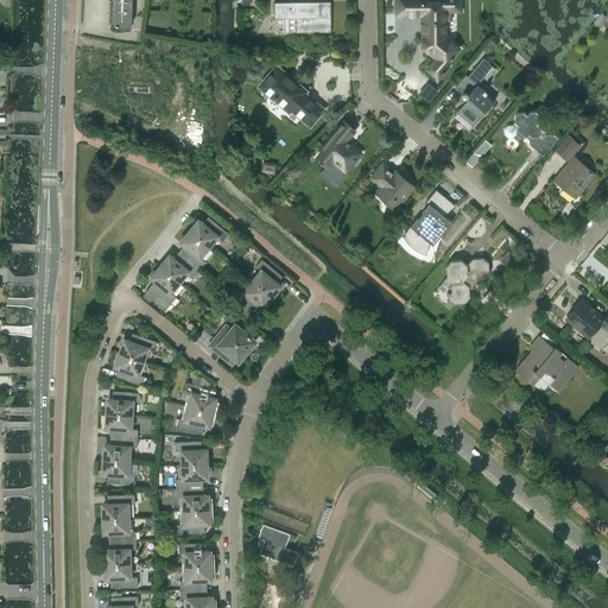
[(131,0),(114,0),(113,25),(115,25),(115,26),(118,26),(118,25),(122,26),(130,26),(131,26),(131,0)]
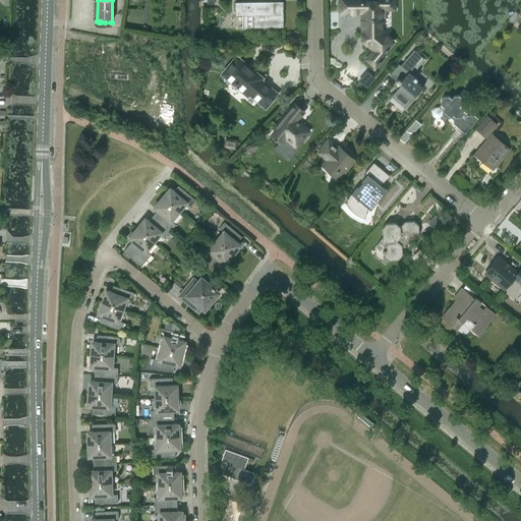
[(340,0),(340,12),(363,12),(363,30),(363,33),(362,34),(362,40),(368,45),(371,47),(374,50),(366,59),(375,67),(384,56),(383,55),(382,55),(391,44),(393,42),(384,34),(384,32),(383,30),(381,29),(381,16),(385,16),(385,8),(386,8),(393,8),(394,8),(393,0),(380,0),(381,1),(365,1),(364,0),(340,0)]
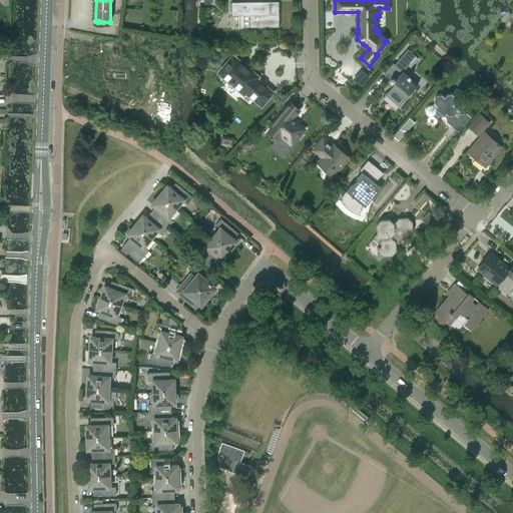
[(238,28),(279,27),(279,1),(230,2),(230,15),(238,15),(238,28)]
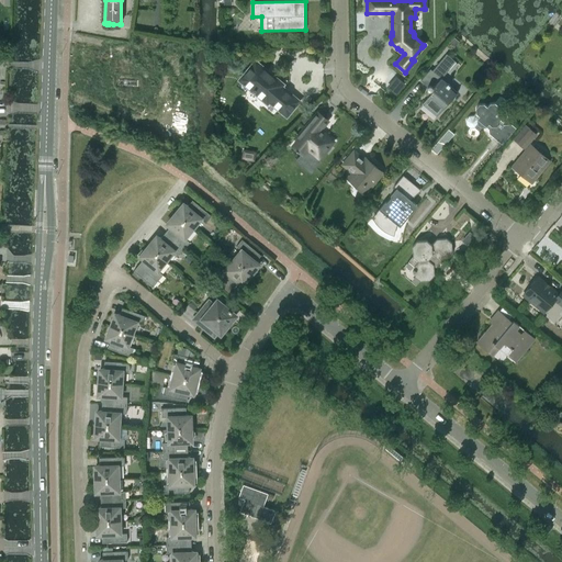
[(97,65),(97,82),(102,82),(102,94),(117,94),(137,96),(138,70),(150,71),(150,55),(139,55),(103,54),(103,65),(97,65)]
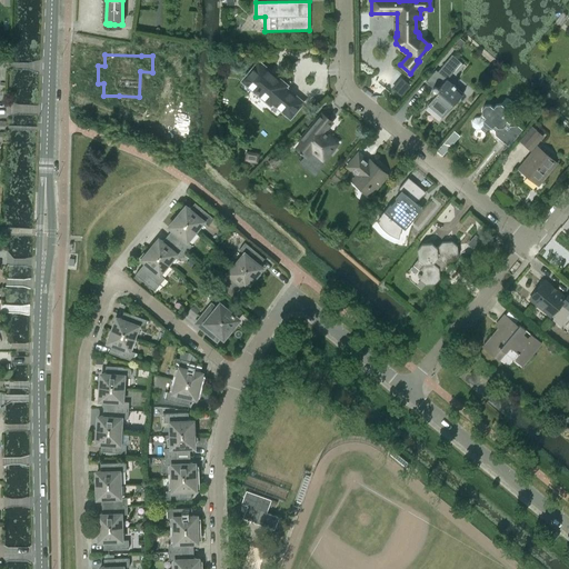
[(426,81),(432,88),(432,89),(432,90),(433,91),(435,91),(432,95),(435,97),(427,106),(442,118),(463,93),(462,92),(462,93),(455,87),(456,86),(452,85),(447,79),(461,62),(451,55),(438,71),(436,70),(426,81)]
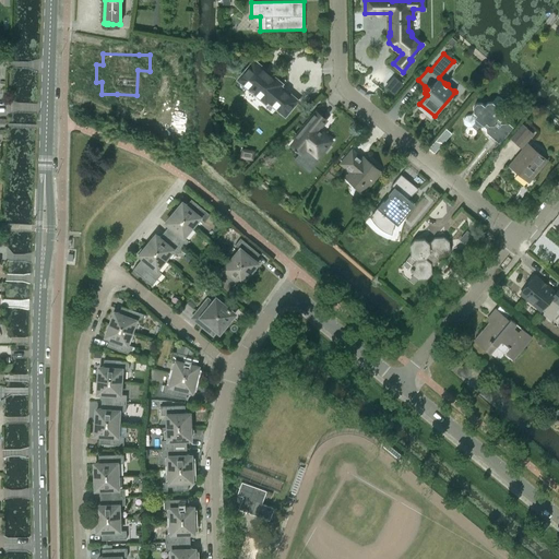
[(281,84),(263,70),(261,68),(261,66),(257,62),(256,63),(254,62),(252,63),(251,63),(248,67),(248,69),(240,79),(239,80),(259,96),(259,97),(262,102),(264,100),(265,102),(268,99),(285,115),(296,100),(278,86),(281,84)]
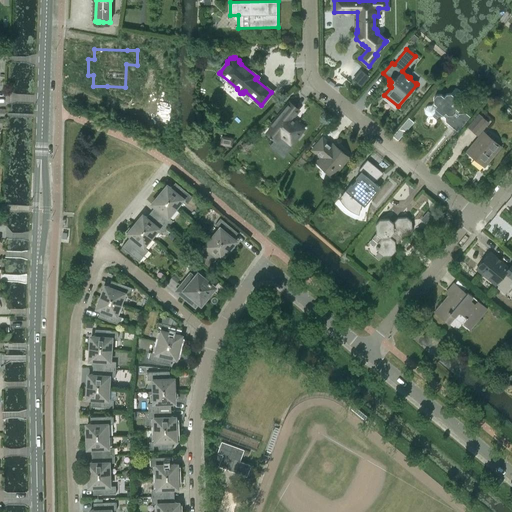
[(453,114),(455,111),(455,106),(452,104),(454,103),(453,102),(454,101),(454,96),(450,94),(446,94),(443,97),(440,95),(436,95),(433,98),(434,102),(431,105),(427,106),(424,109),(425,113),(428,116),(432,116),(435,119),(438,115),(442,115),(445,117),(445,122),(457,131),(466,121),(469,117),(465,113),(459,114),(456,117),(453,114)]
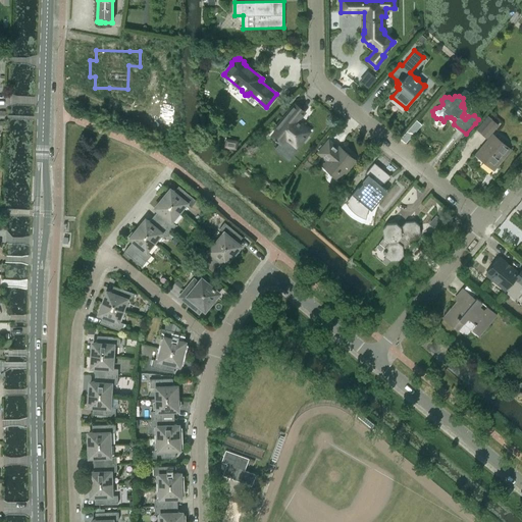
[(276,131),(271,136),(279,142),(278,144),(292,155),(307,138),(305,137),(309,132),(297,121),(304,112),(295,104),(274,128),(276,131)]
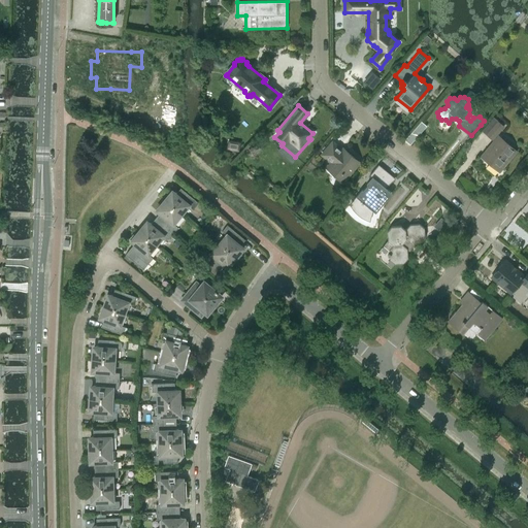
[(497,124),(491,119),(482,131),(492,139),(503,126),(498,123),(497,124)]
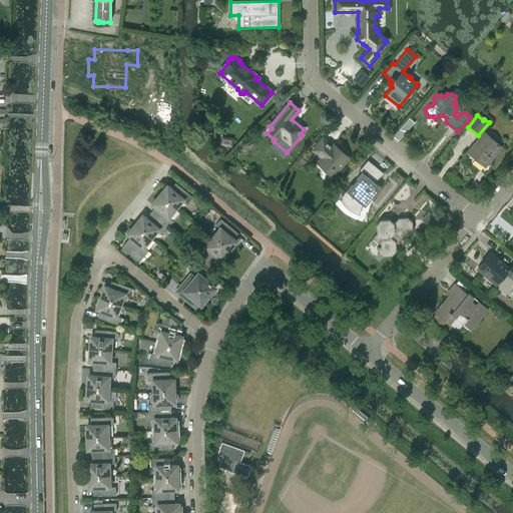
[(398,132),(393,137),(398,141),(403,136),(414,123),(409,119),(398,132)]
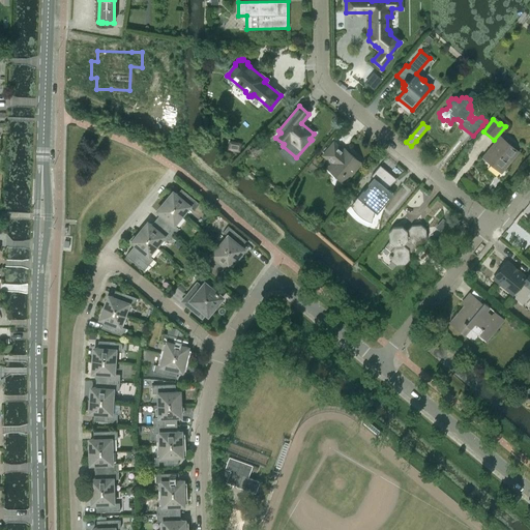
[(482,157),(487,160),(501,172),(518,151),(500,137),(482,157)]
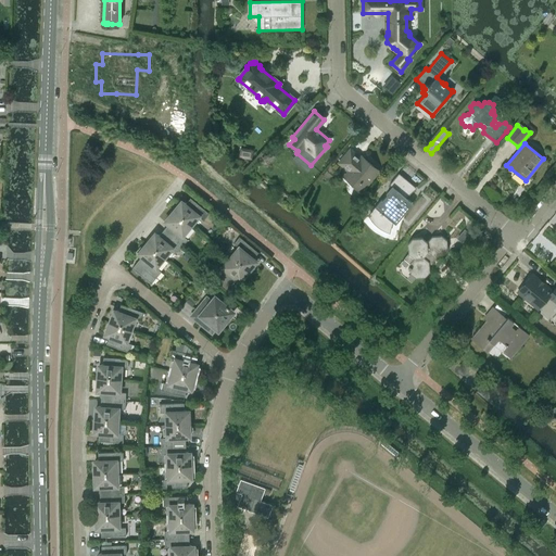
[(362,156),(359,159),(350,150),(339,163),(350,171),(345,175),(352,180),(350,182),(361,191),(378,171),(362,156)]
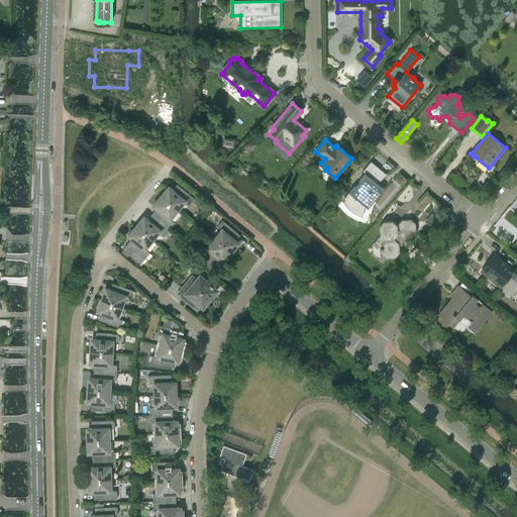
[(354,186),(343,198),(344,201),(346,203),(348,206),(350,208),(352,210),(354,211),(357,213),(360,214),(363,215),(364,209),(366,206),(368,208),(384,189),(378,184),(385,177),(378,171),(380,169),(371,161),(362,172),(364,174),(358,180),(359,181),(355,187),(354,186)]
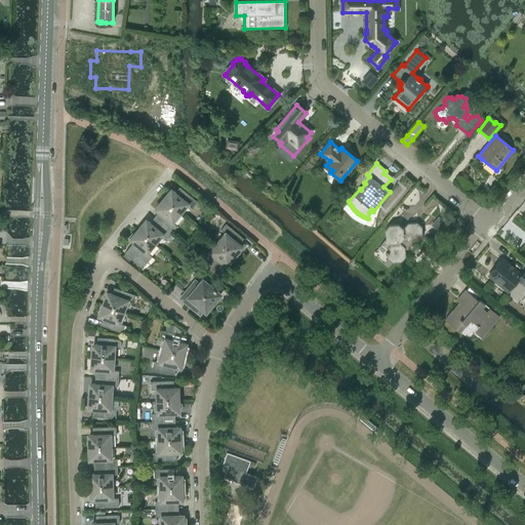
[(170,191),(166,196),(183,210),(188,204),(192,208),(197,202),(179,187),(175,192),(174,192),(172,192),(171,193),(170,191)]
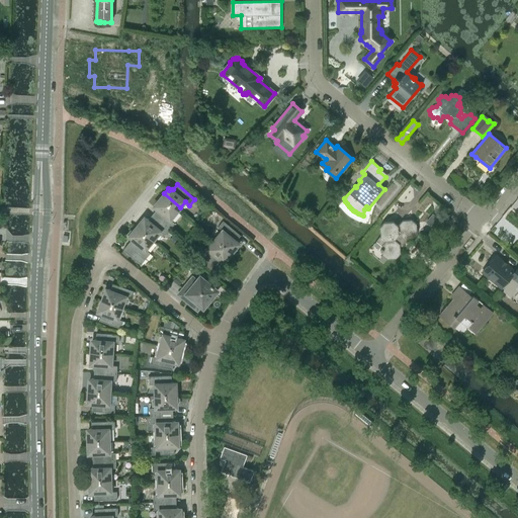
[(171,219),(180,207),(164,193),(154,205),(156,206),(155,207),(155,209),(156,209),(153,213),(171,228),(175,224),(170,220),(171,219)]
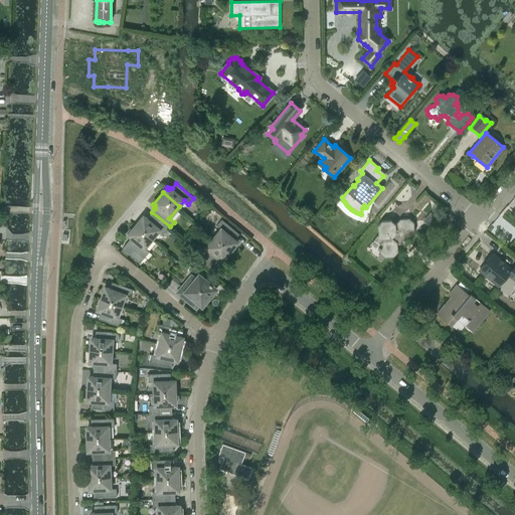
[(142,217),(136,225),(152,239),(160,230),(164,233),(170,226),(152,212),(147,218),(147,217),(144,217),(144,218),(142,217)]
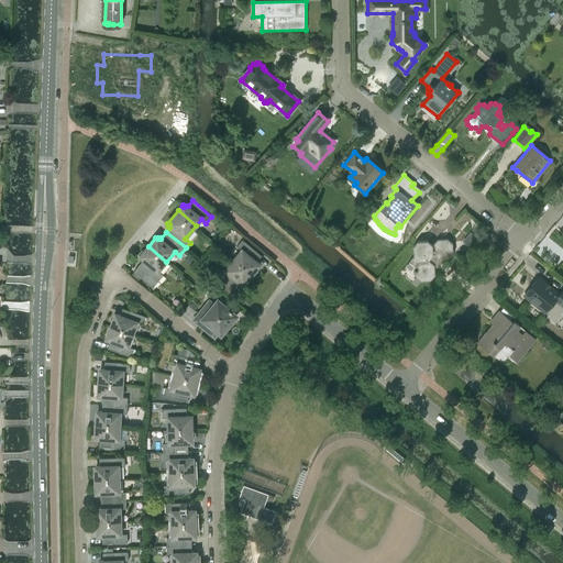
[(470,233),(466,238),(472,242),(475,238),(470,233)]
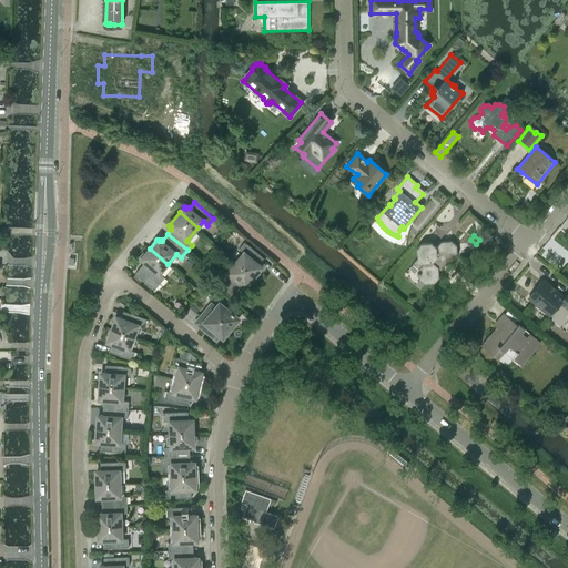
[(438,267),(443,262),(453,261),(457,255),(456,245),(450,241),(442,242),(440,242),(436,247),(430,243),(421,244),(416,249),(417,259),(423,263),(418,269),(419,279),(424,283),(434,283),(439,277),(438,267)]
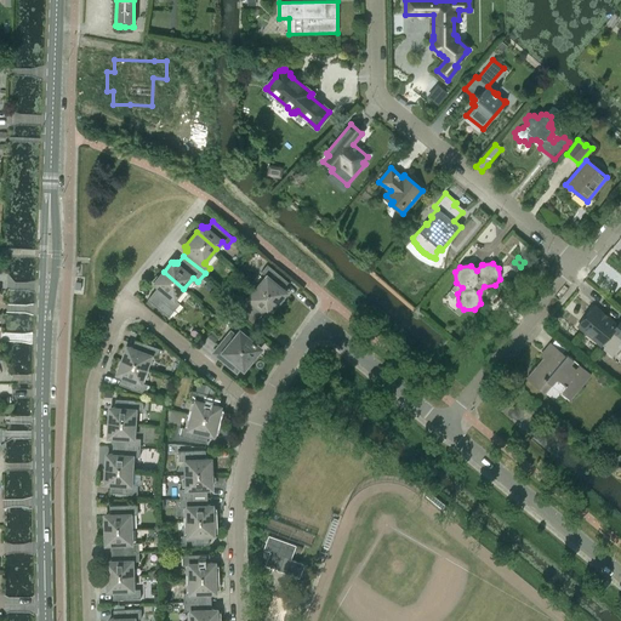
[(289,283),(267,265),(261,272),(266,277),(257,288),(277,303),(285,294),(284,292),(284,291),(284,289),(283,289),(289,283)]
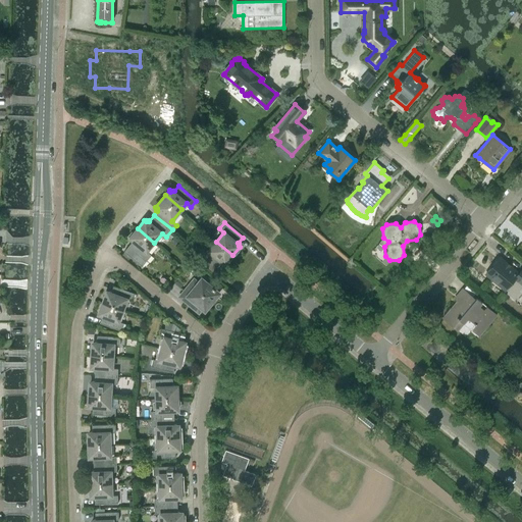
[(147,252),(154,243),(138,228),(131,237),(132,238),(132,239),(132,241),(133,242),(123,252),(142,266),(151,255),(147,252)]
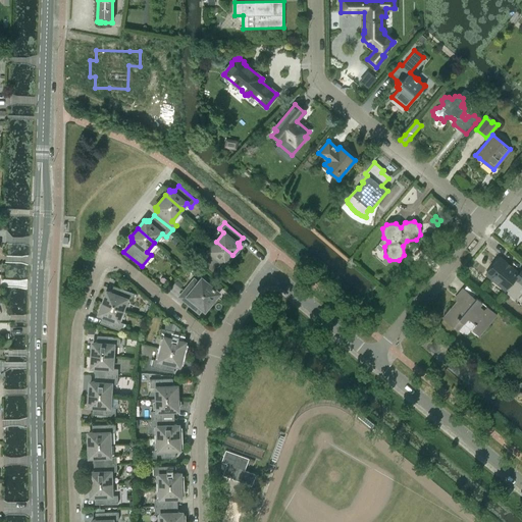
[(232,255),(216,242),(208,251),(204,247),(195,258),(212,273),(221,263),(222,263),(224,263),(224,262),(226,264),(232,255)]
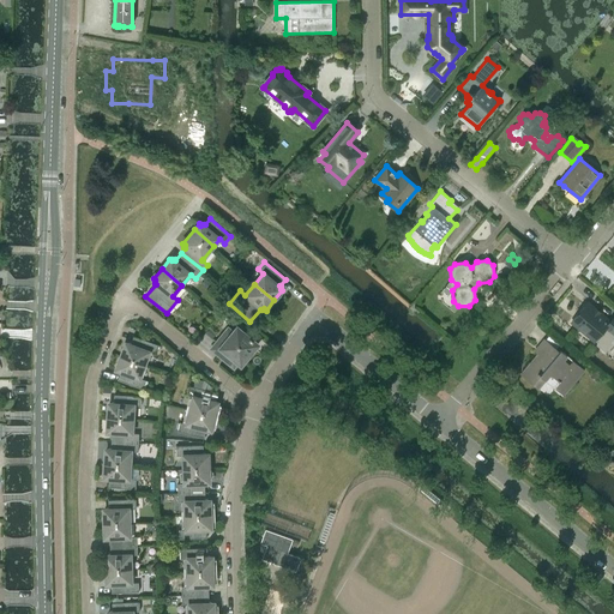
[(613,325),(609,321),(587,304),(572,321),(595,341),(597,343),(596,344),(605,351),(613,343),(611,342),(613,337),(613,325)]
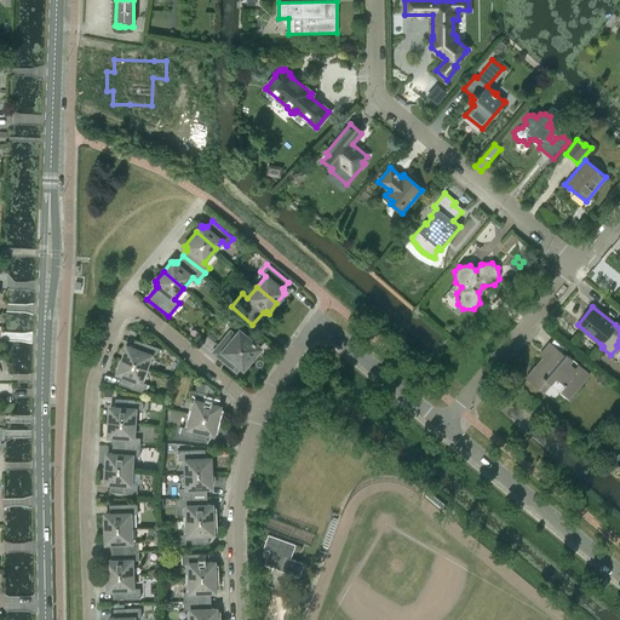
[(240,331),(236,334),(235,336),(230,331),(212,352),(224,362),(224,361),(229,356),(244,368),(260,348),(256,344),(257,343),(256,343),(253,340),(252,342),(240,331)]
